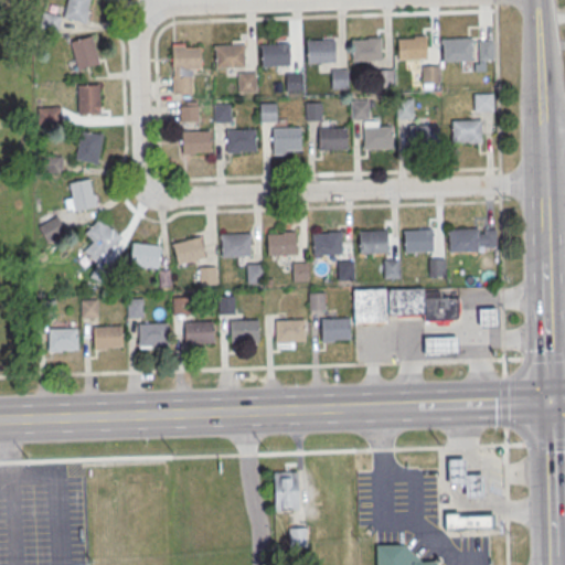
[(89,0),(67,0),(64,18),(85,22),(89,0)]
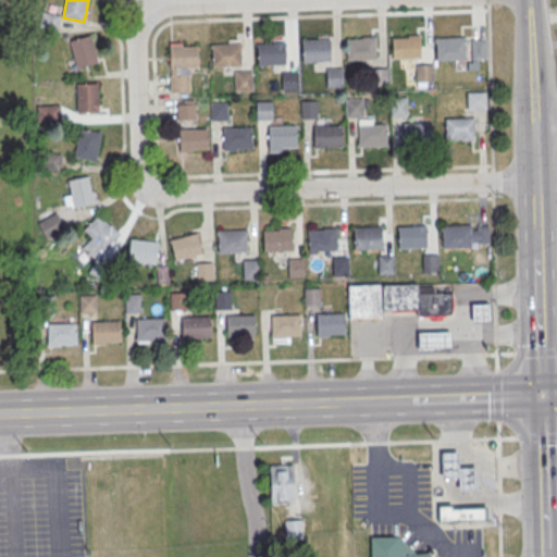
[(39,26),(54,31),(59,16),(44,11),(39,26)]
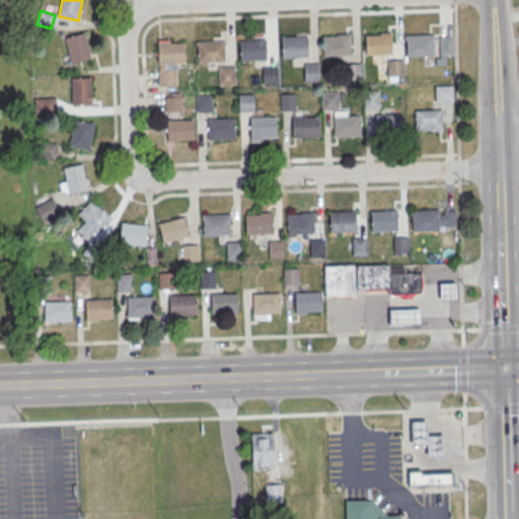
[(64,36),(70,63),(91,58),(84,31),(64,36)]
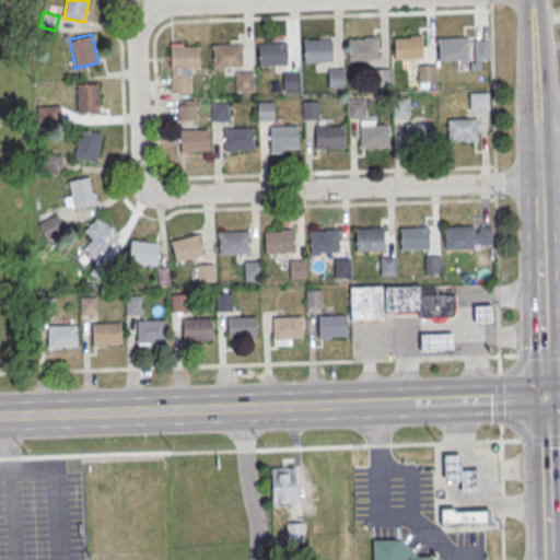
[(394,36),(421,36),(422,58),(394,58),(394,36)]
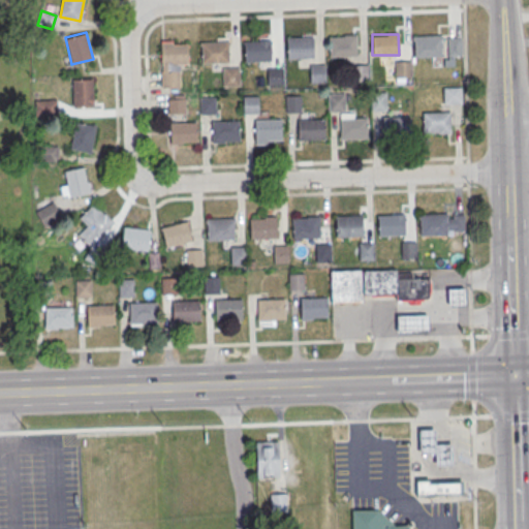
[(330,36),(355,35),(356,56),(330,57),(330,36)]
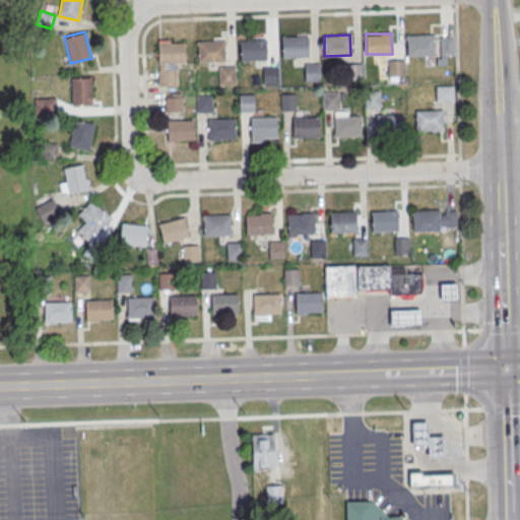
[(406,36),(433,35),(433,55),(407,56),(406,36)]
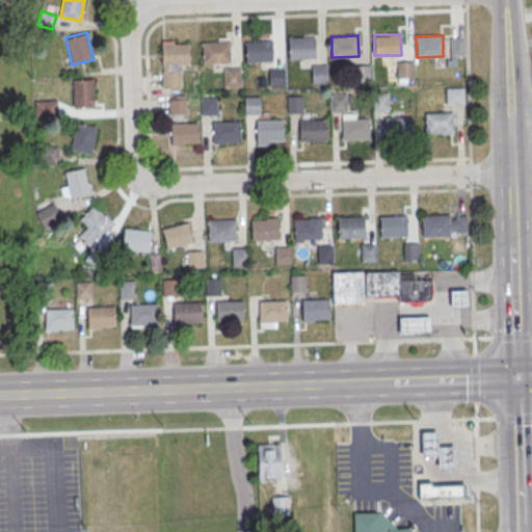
[(289,37),(315,36),(316,57),(289,58),(289,37)]
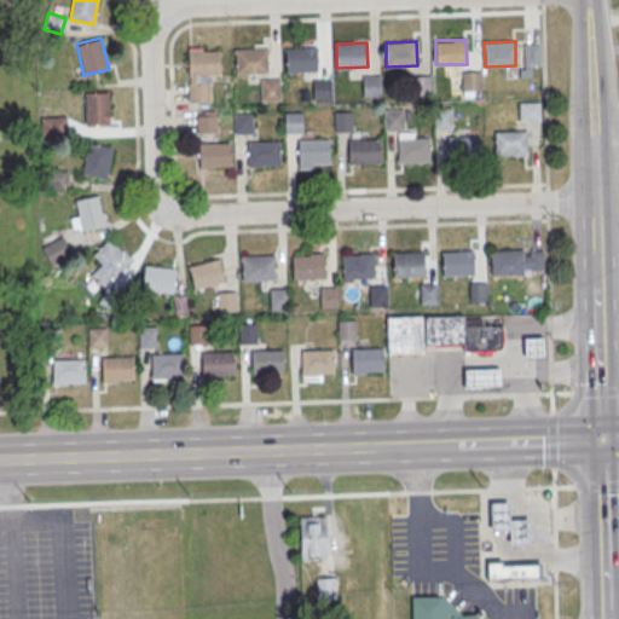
[(524,44),(539,42),(541,64),(525,65),(524,44)]
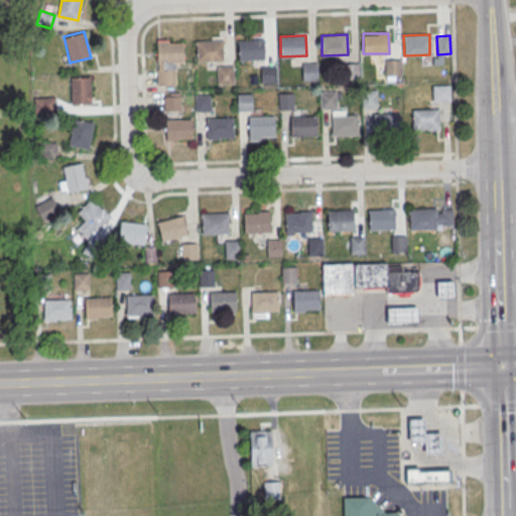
[(183,62),(183,38),(157,38),(157,85),(174,85),(174,62),(183,62)]
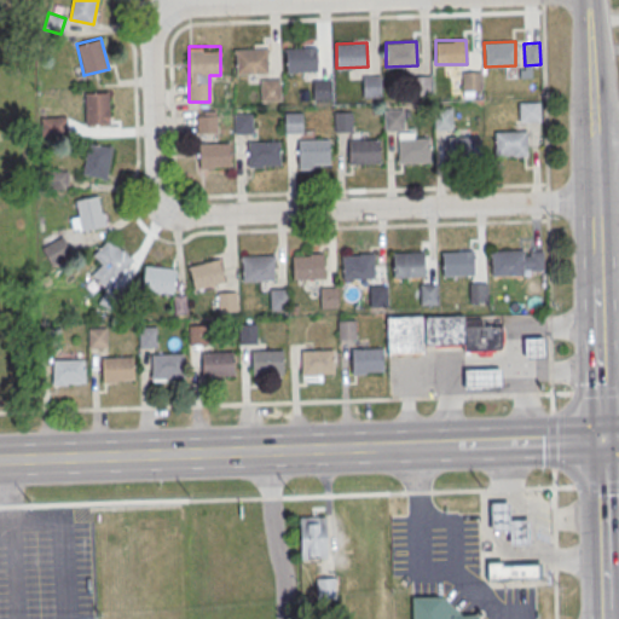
[(285,47),(317,46),(317,70),(287,71),(285,47)]
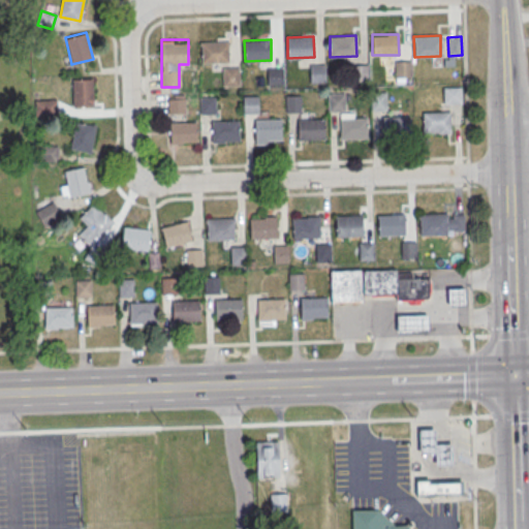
[(201,41),(227,40),(228,61),(201,62),(201,41)]
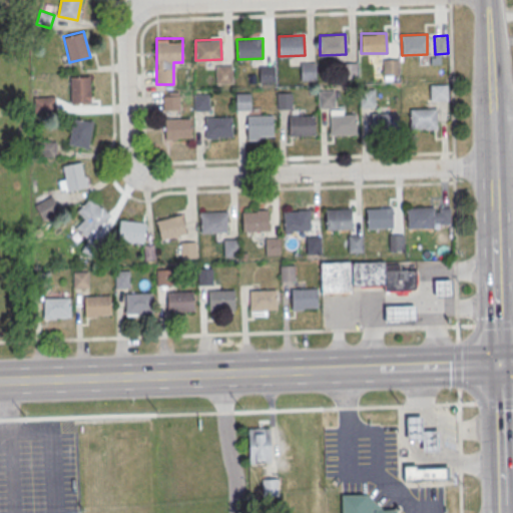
[(383,59),(398,59),(398,74),(383,74),(383,59)]
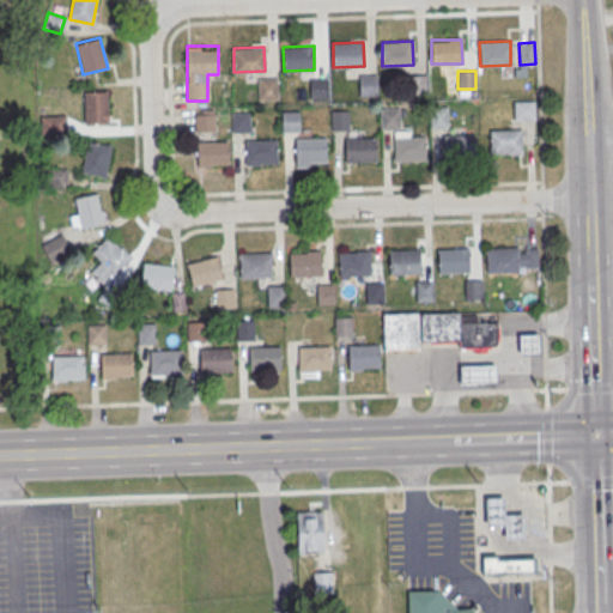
[(358,74),(377,73),(378,96),(359,97),(358,74)]
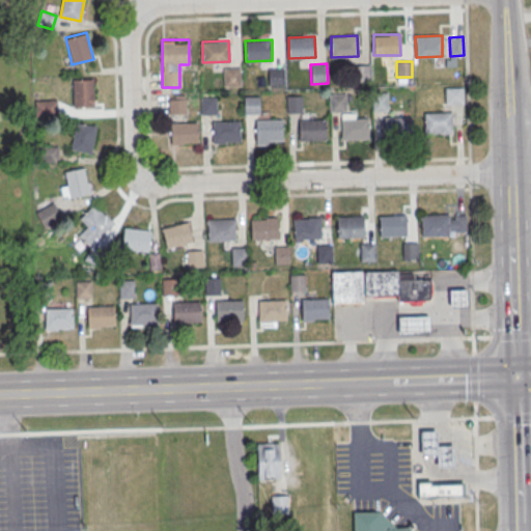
[(354,64),(369,64),(370,82),(355,83),(354,64)]
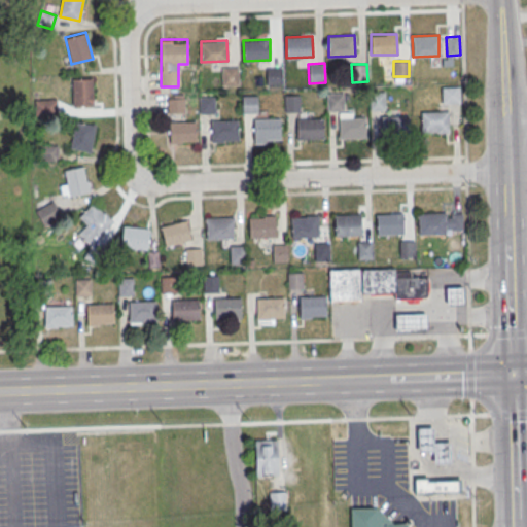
[(221,67),(238,66),(239,85),(222,85),(221,67)]
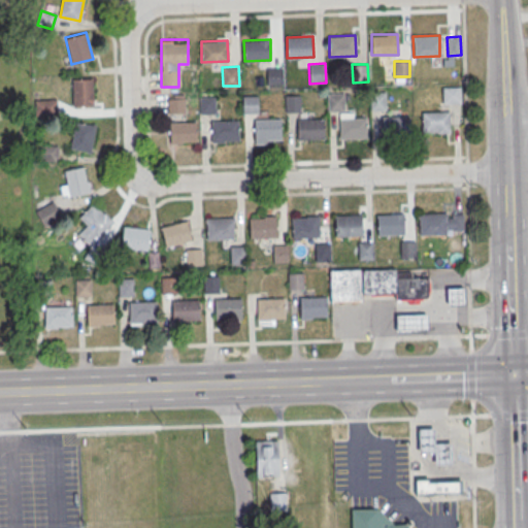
[(267,67),(282,66),(283,84),(267,84),(267,67)]
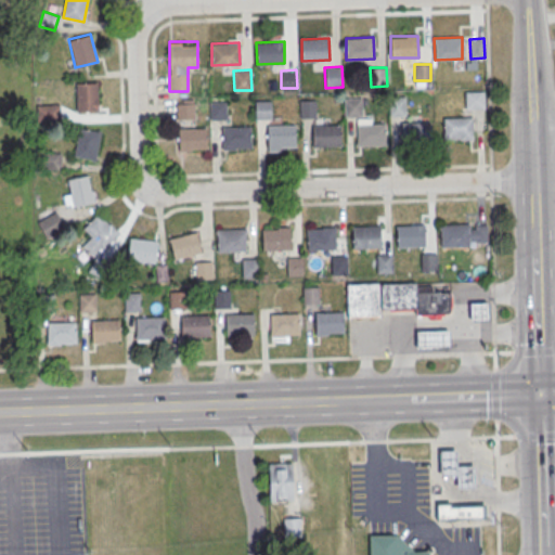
[(98,82),(77,82),(77,111),(98,111),(98,82)]
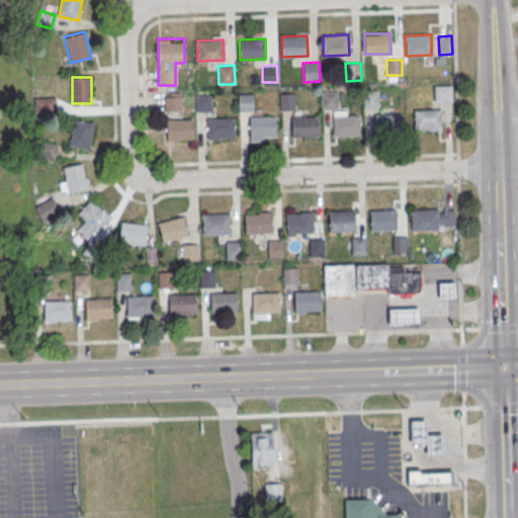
[(434,85),(451,85),(452,101),(435,101),(434,85)]
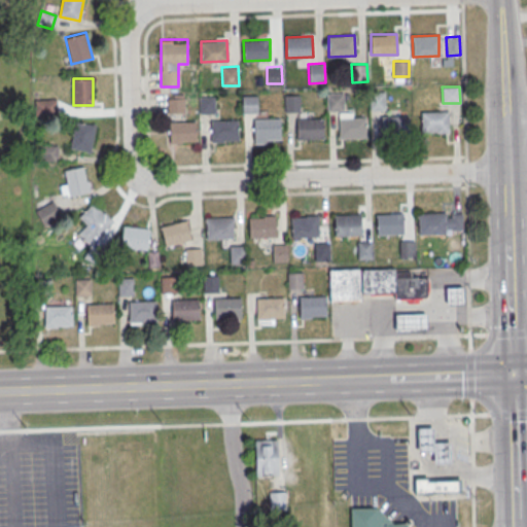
[(370,92),(385,91),(385,109),(371,109),(370,92)]
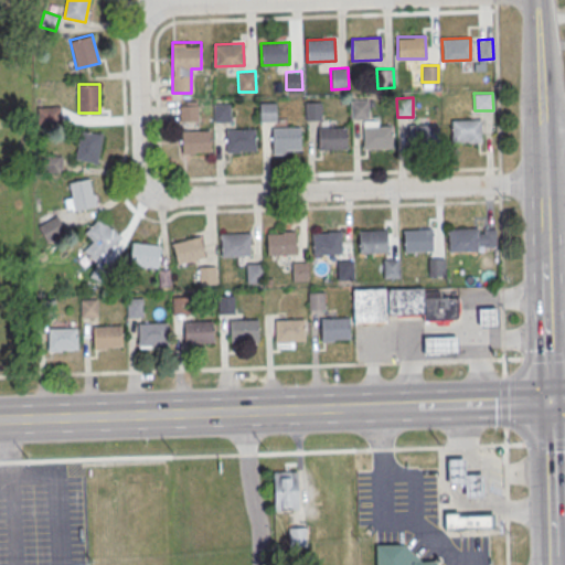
[(351,98),(369,98),(369,118),(351,119),(351,98)]
